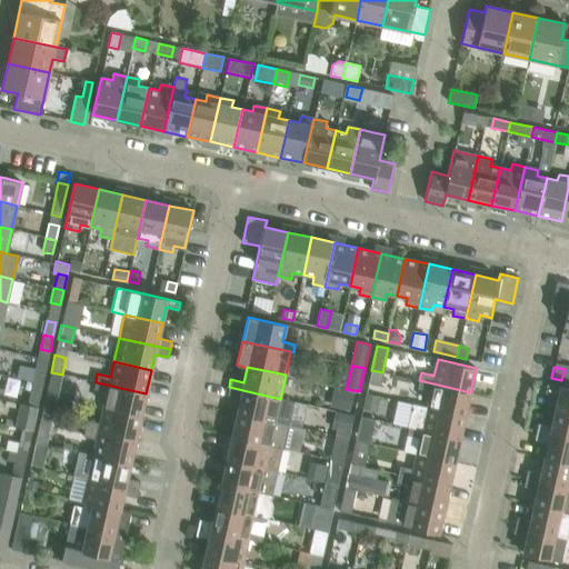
[(42,385),(46,370),(36,368),(32,382),(42,385)]
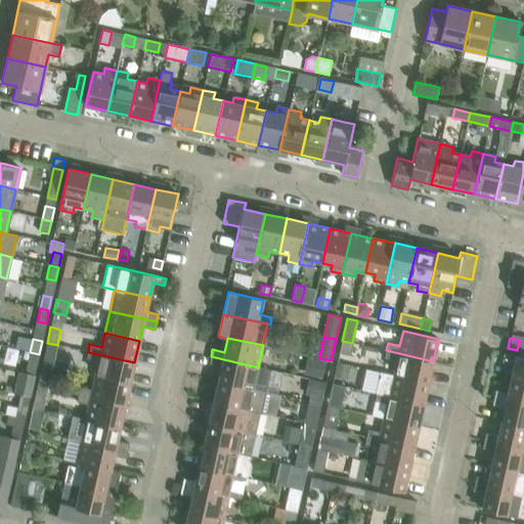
[(352,343),(342,341),(339,354),(349,357),(350,353),(352,343)]
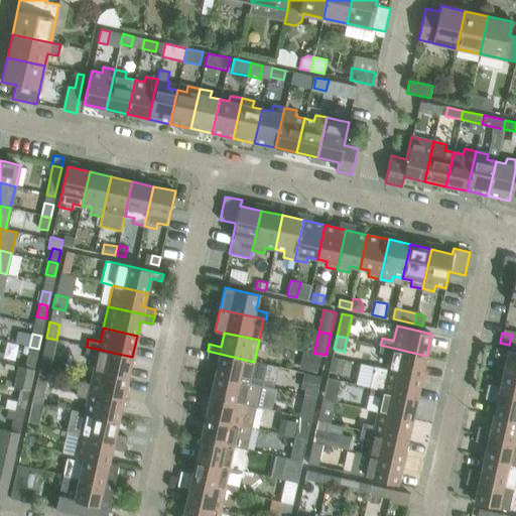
[(46,338),(41,359),(51,361),(56,340),(46,338)]
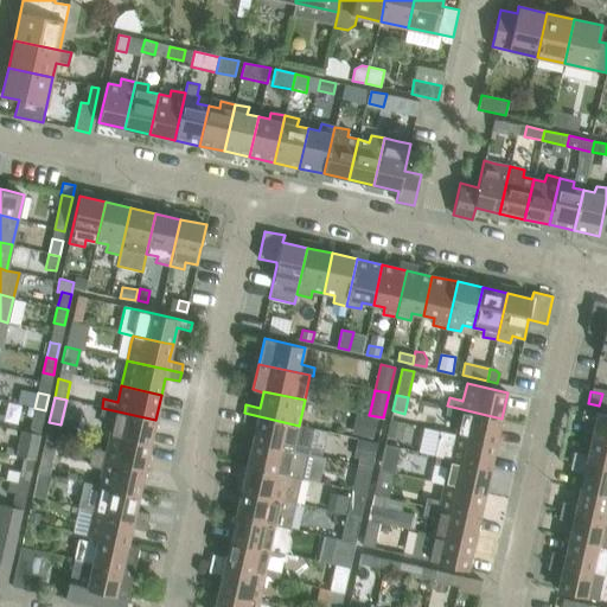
[(459,417),(455,434),(496,443),(502,419),(447,406),(445,415),(459,417)]
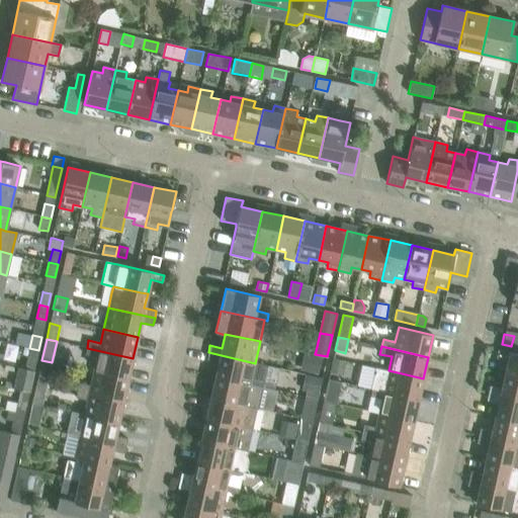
[(38,350),(29,348),(26,360),(35,362),(38,350)]
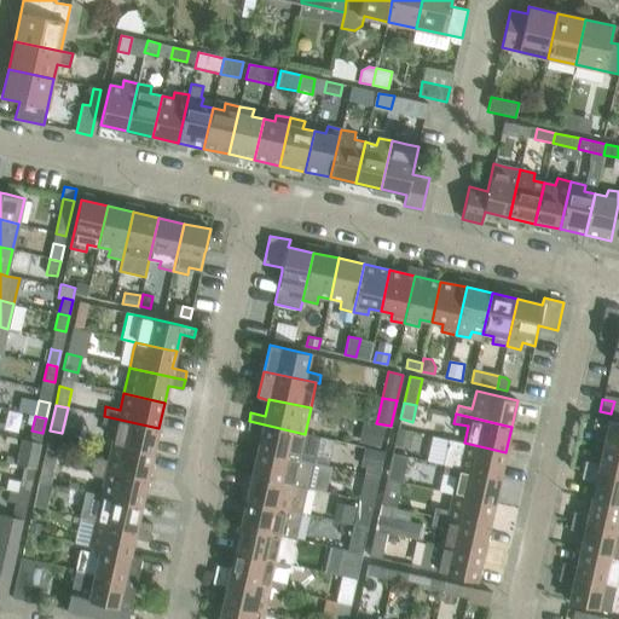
[(154,453),(158,428),(104,416),(102,424),(116,428),(111,444),(154,453)]
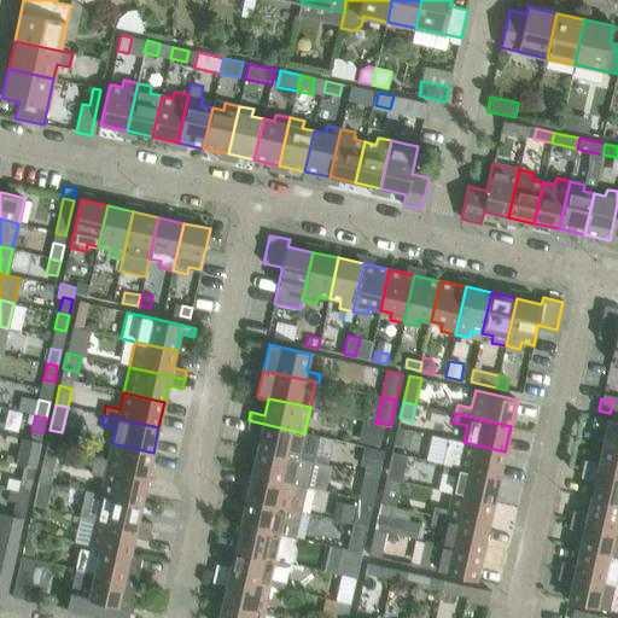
[(594,418),(592,427),(606,430),(602,447),(617,450),(617,423),(608,420),(608,421),(598,419),(594,418)]
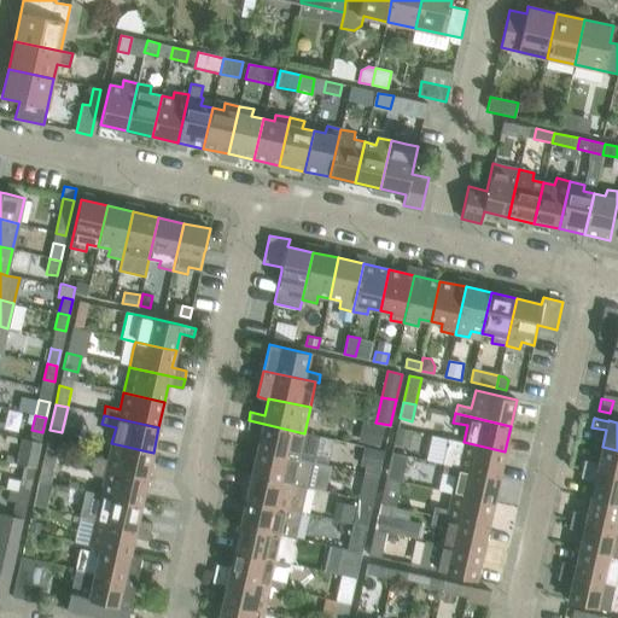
[(318,436),(304,433),(249,420),(246,429),(261,432),(257,449),(313,461),(318,436)]
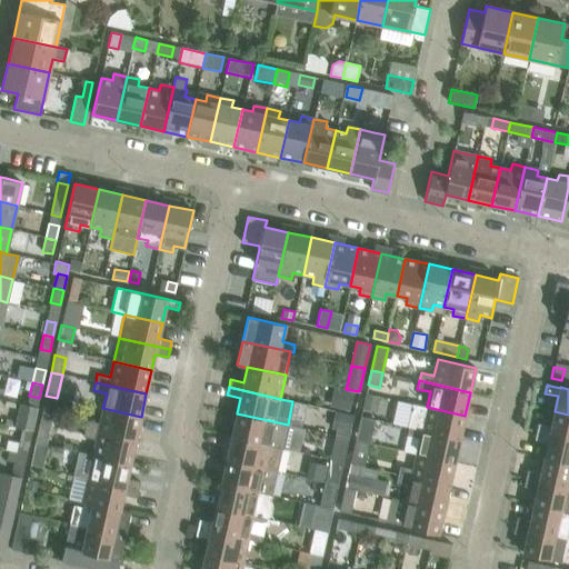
[(353,392),(340,389),(336,408),(350,411),(353,392)]
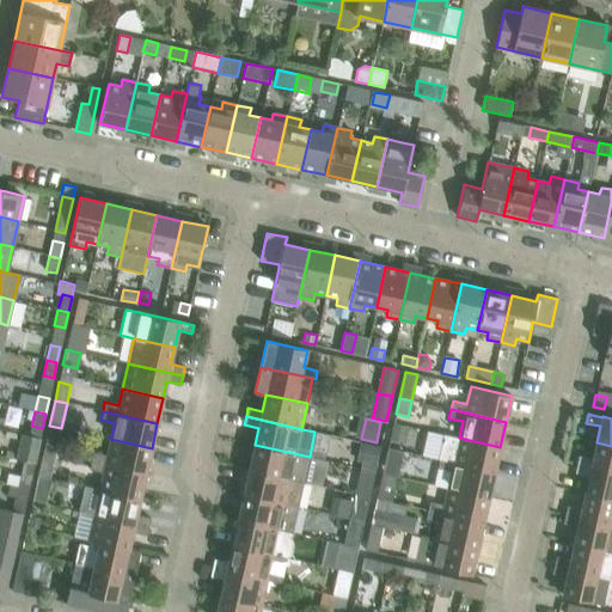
[(398,442),(402,426),(393,423),(390,440),(398,442)]
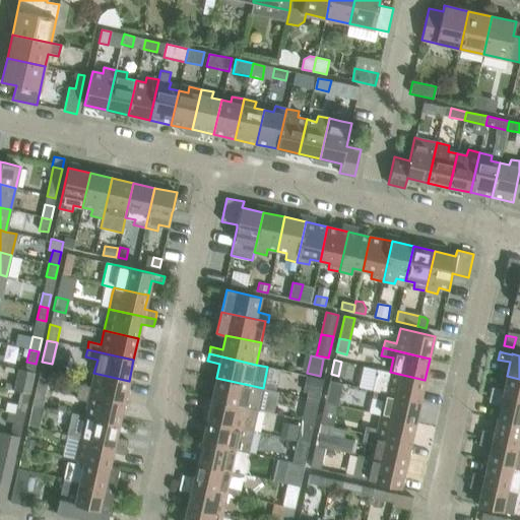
[(42,362),(37,383),(47,385),(52,364),(42,362)]
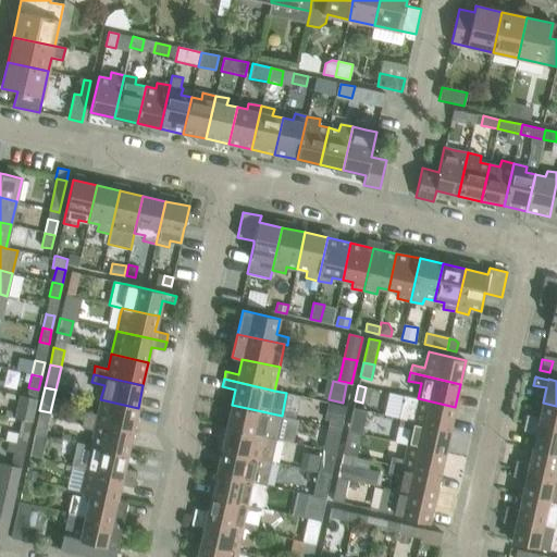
[(31,422),(36,399),(20,395),(14,418),(22,420),(31,422)]
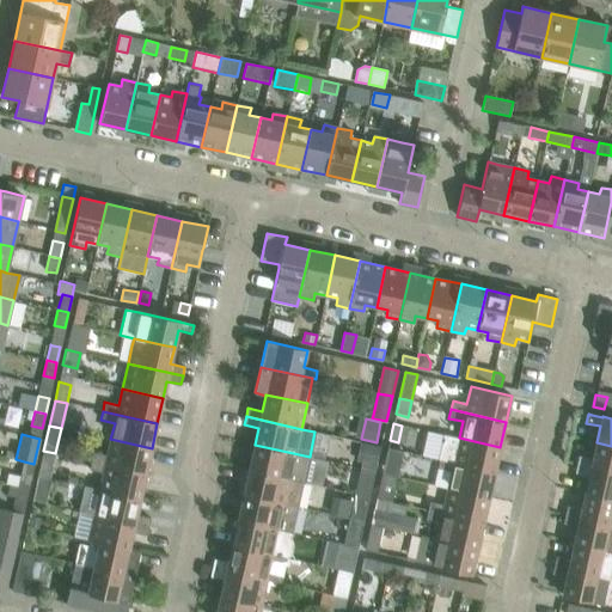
[(445,435),(440,460),(494,472),(500,447),(459,438),(445,435)]
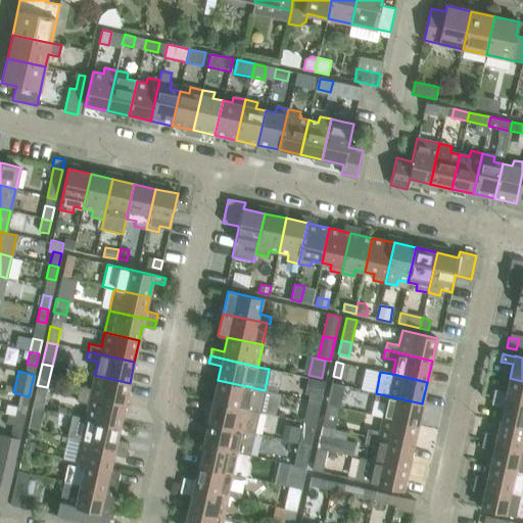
[(80,386),(78,394),(125,405),(130,383),(94,375),(91,389),(80,386)]
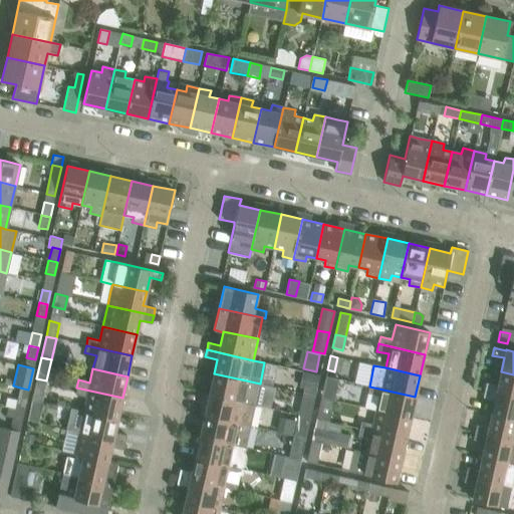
[(484,391),(513,397),(513,374),(501,371),(498,386),(486,382),(484,391)]
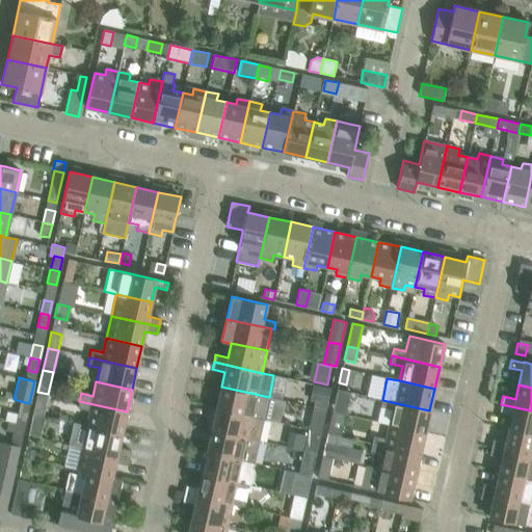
[(319,386),(315,403),(327,406),(331,389),(319,386)]
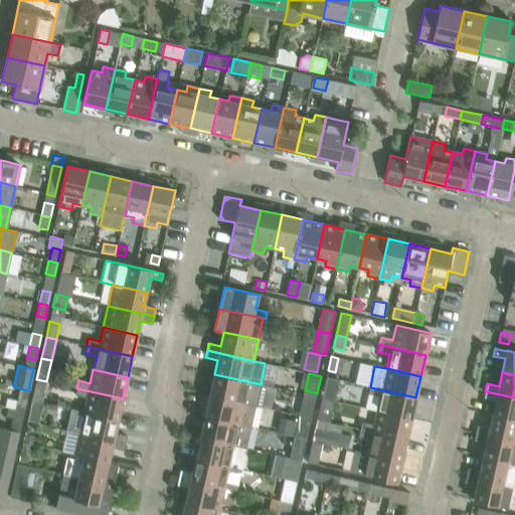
[(214,374),(209,395),(255,405),(261,384),(214,374)]
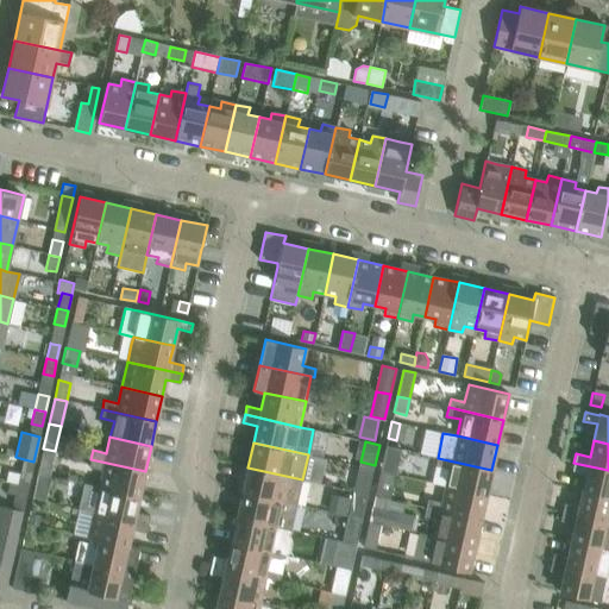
[(401,450),(387,446),(381,471),(396,475),(401,450)]
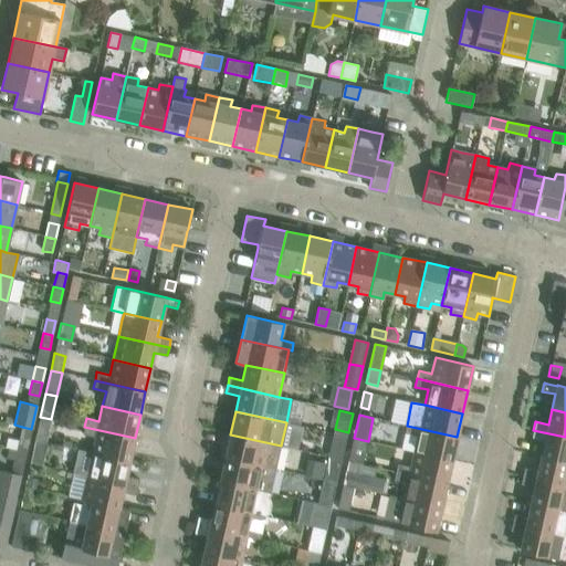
[(40,417),(35,440),(44,442),(46,442),(51,419),(40,417)]
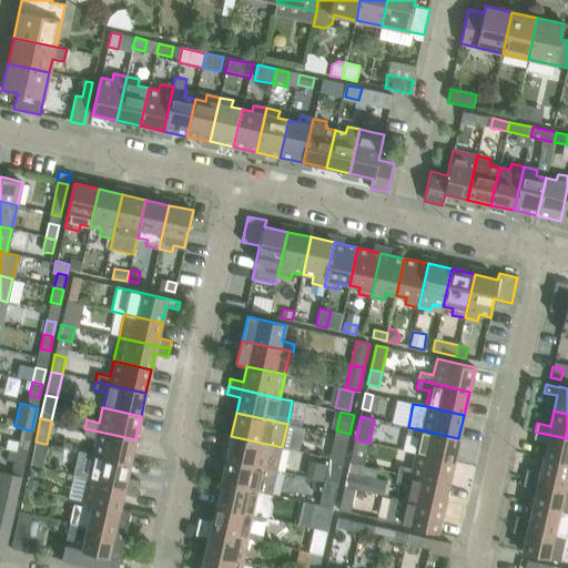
[(419,437),(416,453),(454,462),(458,438),(408,427),(406,435),(419,437)]
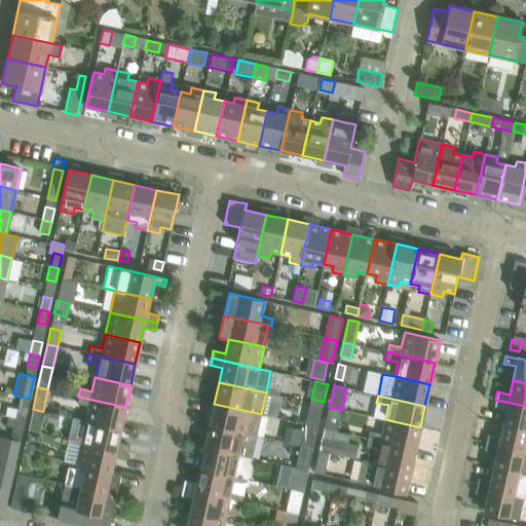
[(29,399),(21,397),(17,410),(6,407),(4,415),(7,416),(25,420),(29,399)]
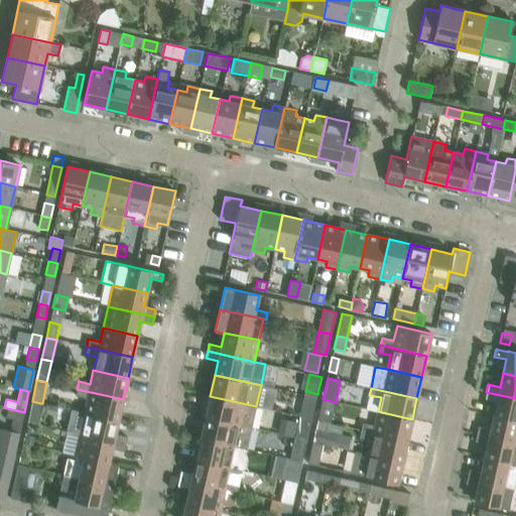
[(87,398),(84,412),(118,420),(123,399),(77,389),(75,396),(87,398)]
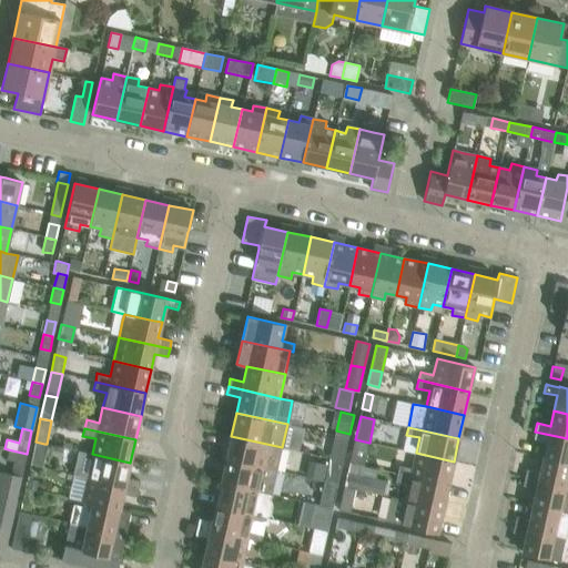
[(543,457),(567,463),(567,438),(535,432),(534,439),(546,442),(543,457)]
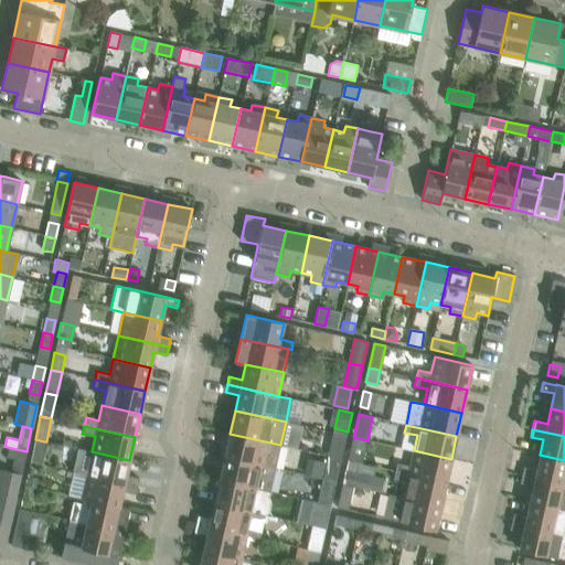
[(341,459),(347,436),(333,433),(328,456),(341,459)]
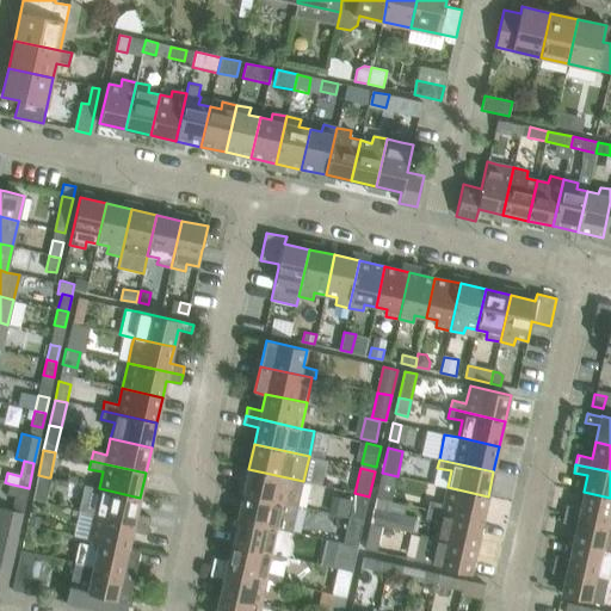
[(297,507),(303,481),(248,469),(242,494),(297,507)]
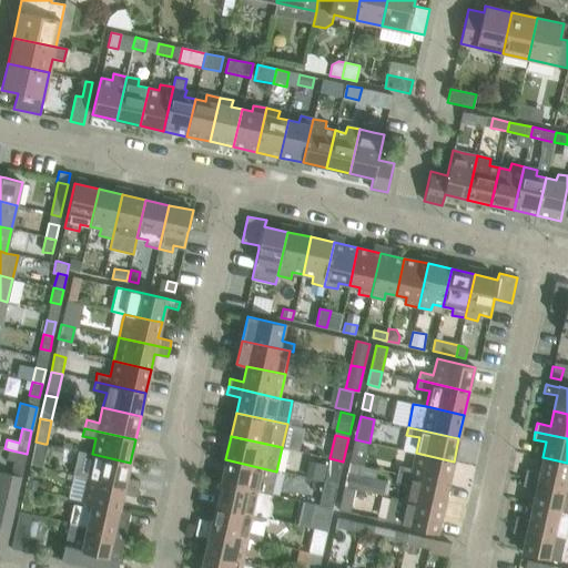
[(355,439),(350,463),(364,466),(369,443),(355,439)]
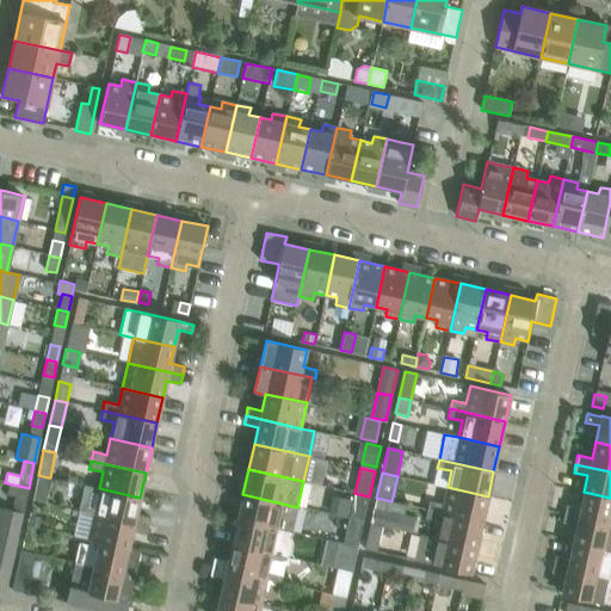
[(48,477),(38,475),(34,493),(43,495),(48,477)]
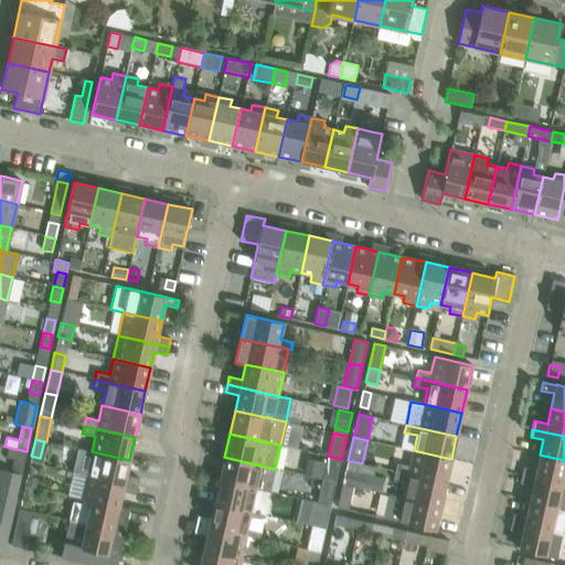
[(14,461),(11,472),(21,475),(27,451),(8,447),(6,459),(14,461)]
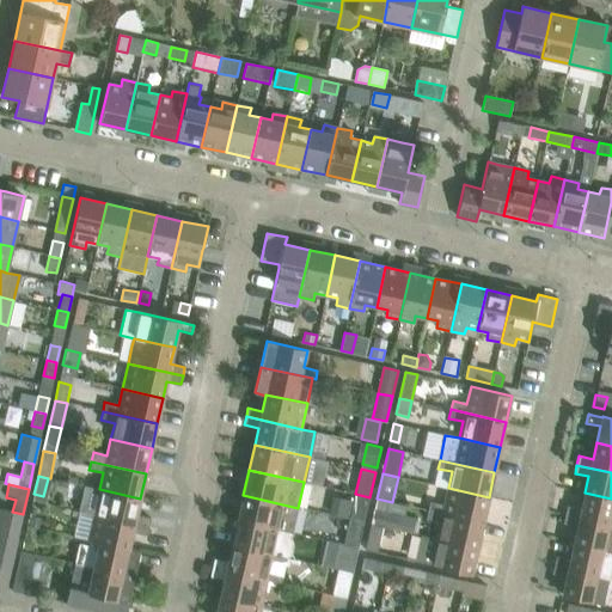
[(78,510),(93,514),(148,527),(151,519),(136,515),(140,499),(99,489),(84,485),(78,510)]
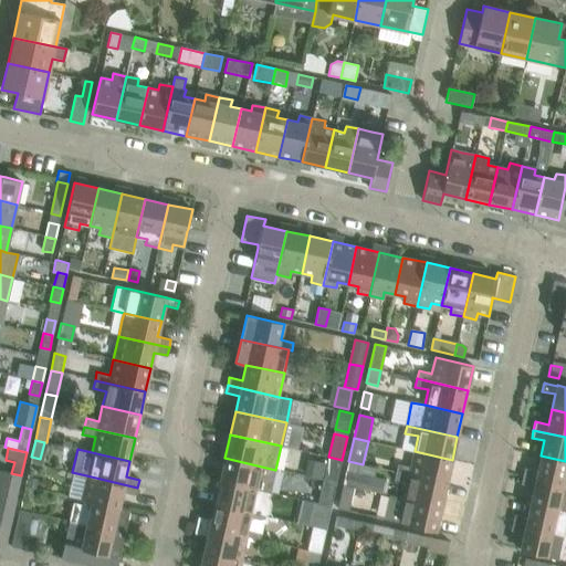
[(398,464),(396,472),(447,483),(452,460),(415,451),(410,467),(398,464)]
